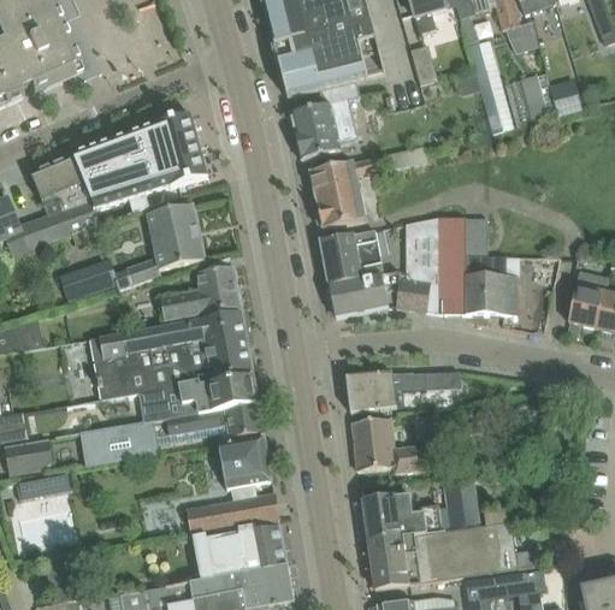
[(0,106),(21,98),(17,88),(28,83),(31,93),(72,75),(81,71),(60,22),(51,0),(0,0),(0,106)]
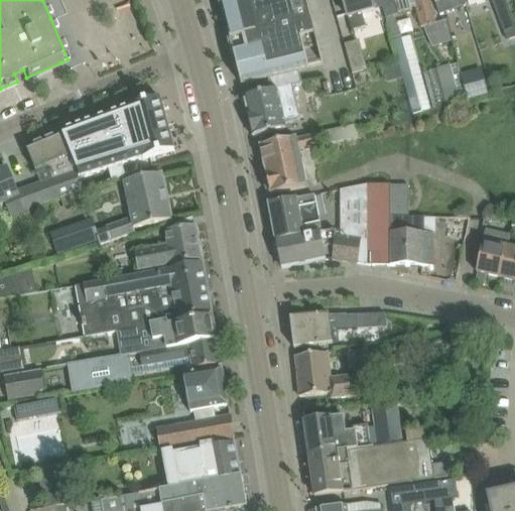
[(240,81),(323,60),(306,0),(222,0),(223,2),(221,2),(230,38),(232,38),(232,40),(235,50),(233,51),(239,77),(240,81)]
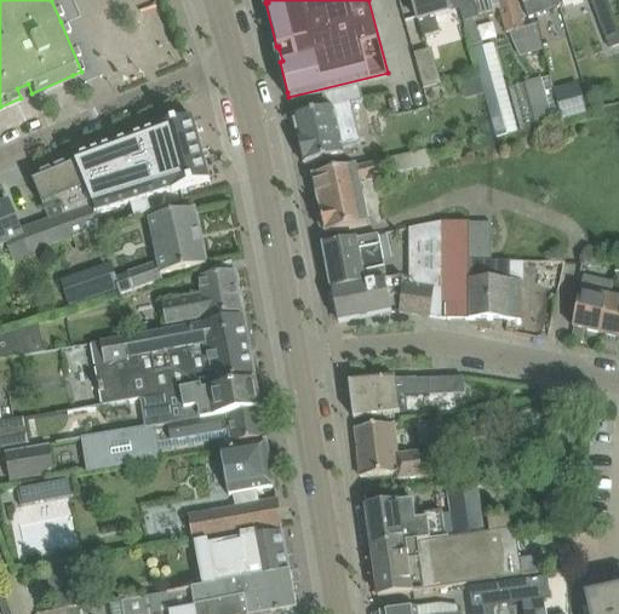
[(462,4),(460,0),(412,0),(422,34),(439,29),(434,12),(458,5),(462,4)]
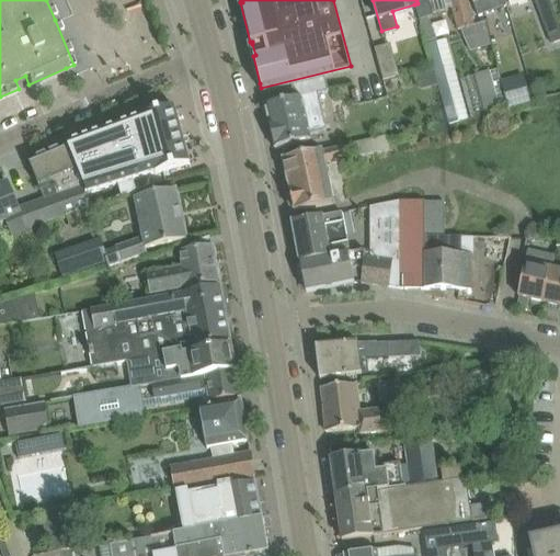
[(472,21),(468,8),(466,0),(416,0),(418,3),(414,4),(416,15),(418,15),(447,121),(467,115),(445,35),(435,37),(433,29),(436,27),(433,20),(431,21),(427,12),(433,10),(432,9),(444,6),(442,0),(449,0),(457,25),(459,25),(463,33),(464,33),(469,47),(490,41),(483,18),(472,21)]
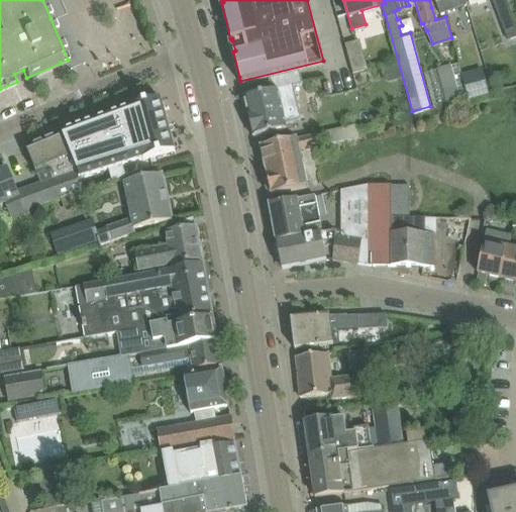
[(435,0),(440,12),(467,2),(466,0),(435,0)]
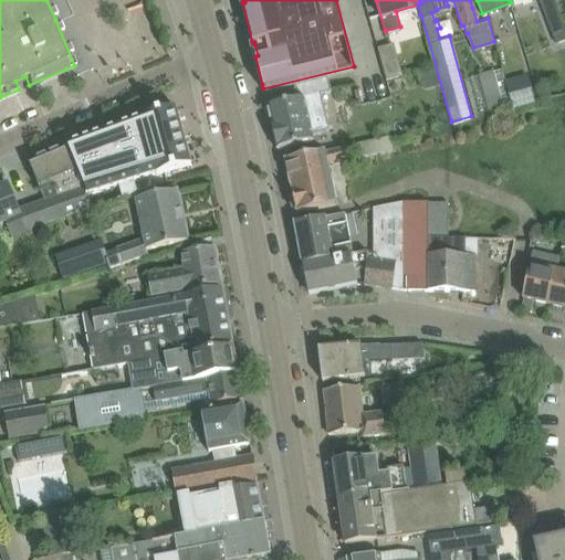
[(564,21),(558,6),(543,11),(554,40),(564,35),(564,21)]
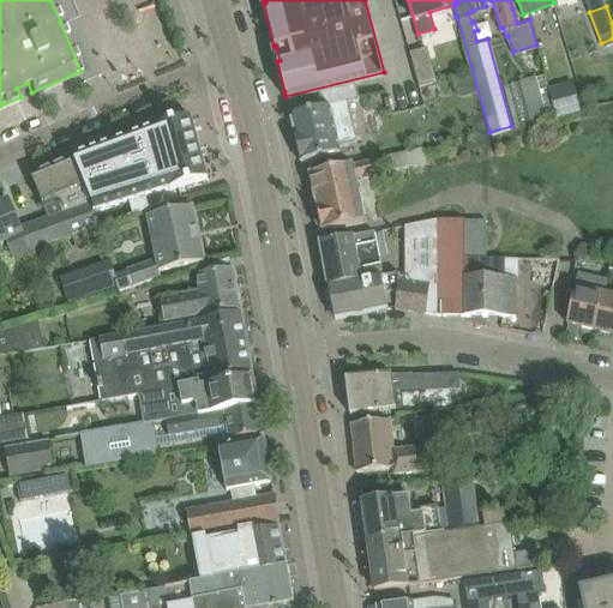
[(136,78),(187,58),(180,37),(127,59),(136,78)]
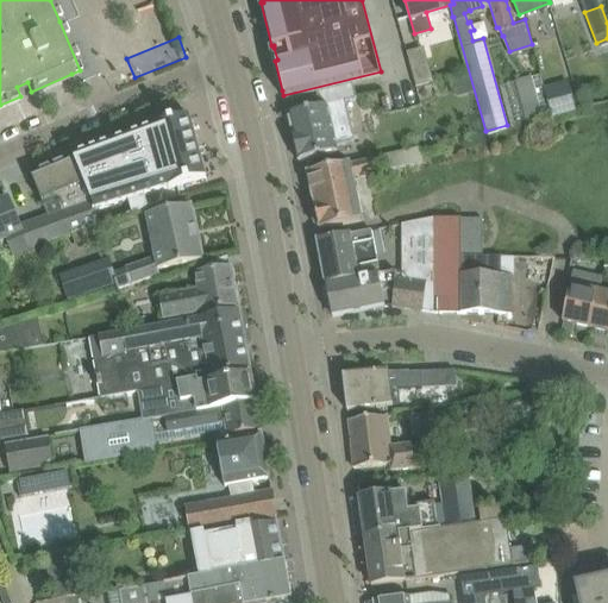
[(422,43),(406,48),(417,82),(432,77),(422,43)]
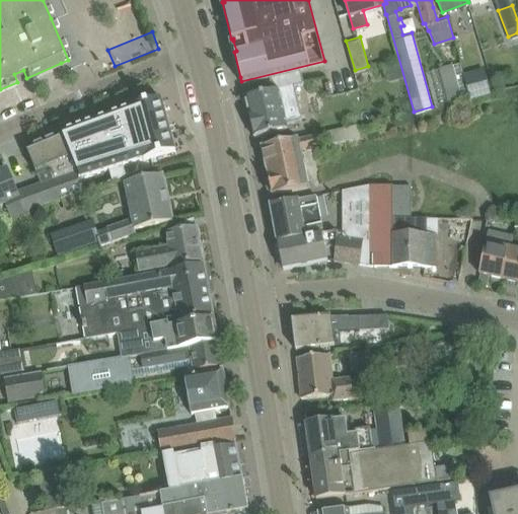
[(459,60),(424,69),(434,104),(467,96),(459,60)]
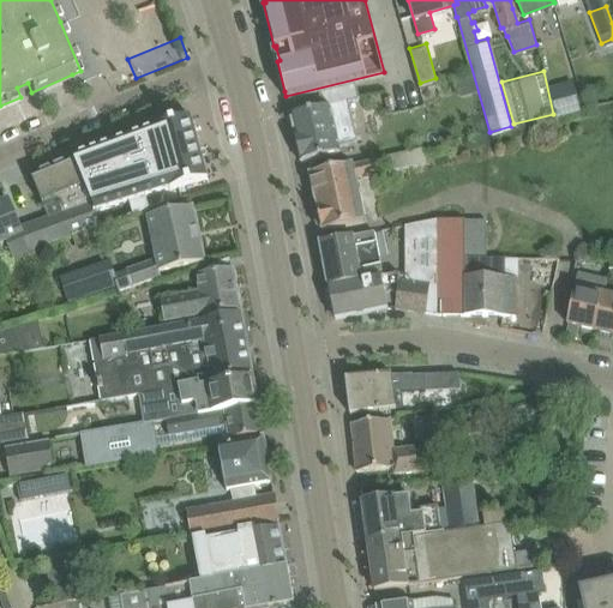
[(571,77),(547,84),(556,114),(580,108),(571,77)]
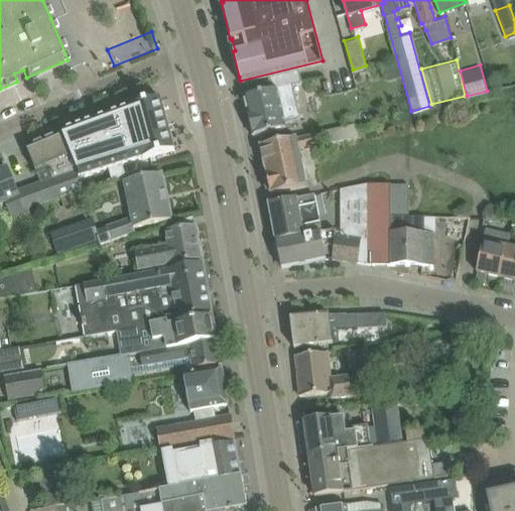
[(293,118),(285,84),(243,94),(252,133),(285,126),(284,121),(293,118)]
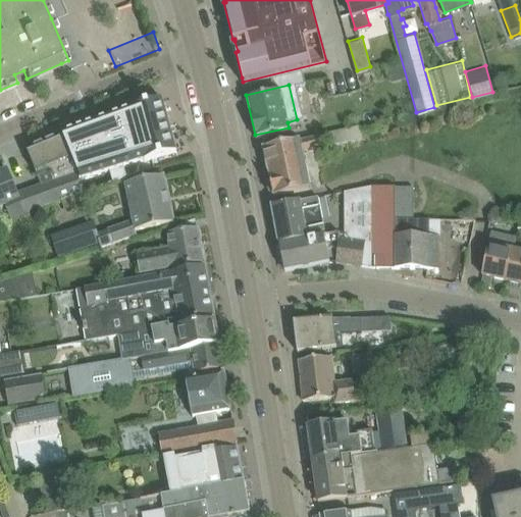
[(94,119),(61,131),(61,132),(74,162),(81,176),(109,167),(112,178),(125,174),(122,163),(144,157),(144,158),(175,149),(161,97),(129,105),(129,106),(94,119)]
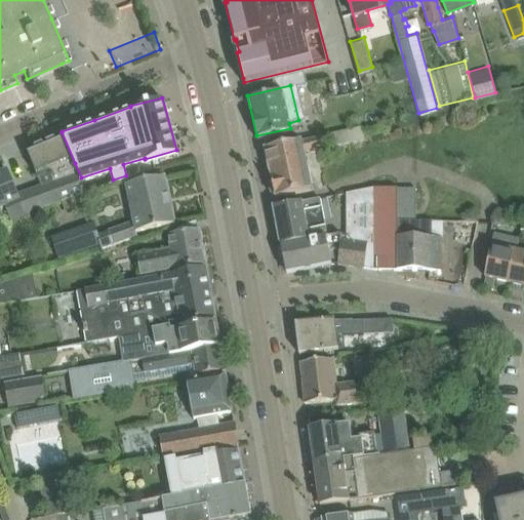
[(360,124),(319,133),(322,147),(363,137),(363,136),(360,124)]
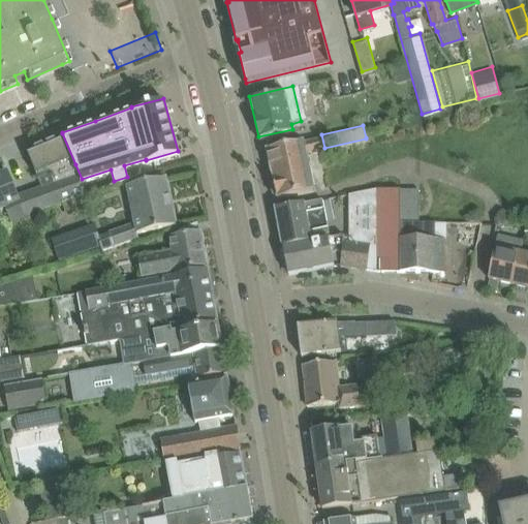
[(87,191),(75,164),(62,133),(26,148),(40,184),(28,188),(36,209),(87,191)]
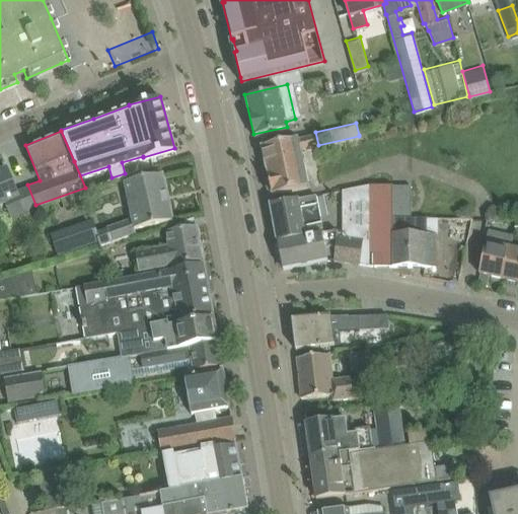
[(315,132),(261,144),(271,192),(308,185),(300,149),(318,145),(315,132)]
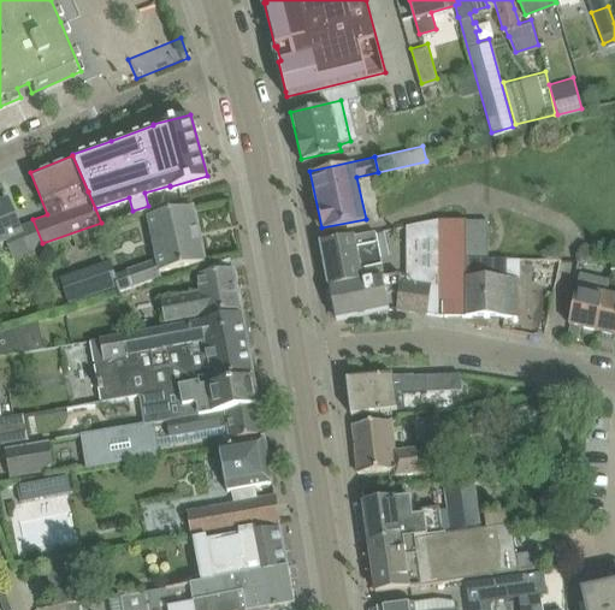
[(42,243),(33,219),(18,224),(6,195),(0,199),(0,241),(4,238),(11,254),(28,248),(42,243)]
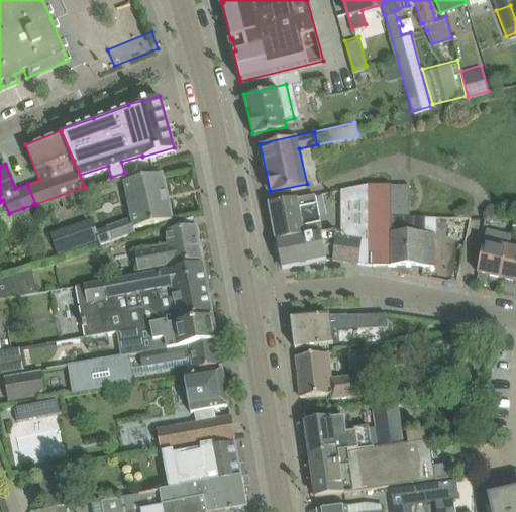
[(90,216),(48,229),(56,250),(95,237),(97,241),(110,237),(133,229),(132,225),(171,217),(162,171),(123,179),(130,216),(105,224),(94,228),(90,216)]
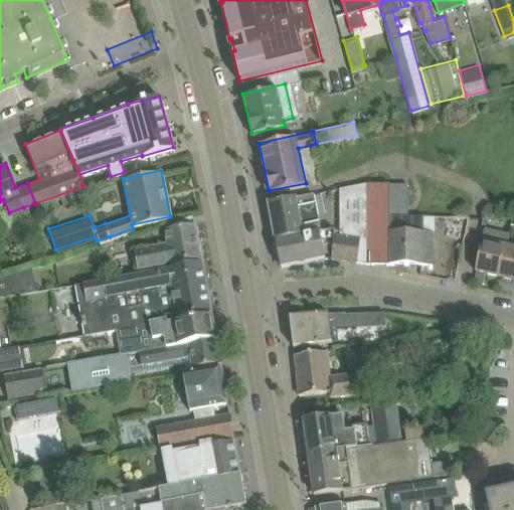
[(339,224),(332,225),(334,232),(359,235),(356,260),(367,262),(368,262),(387,262),(388,212),(388,180),(367,180),(339,186),(339,224)]
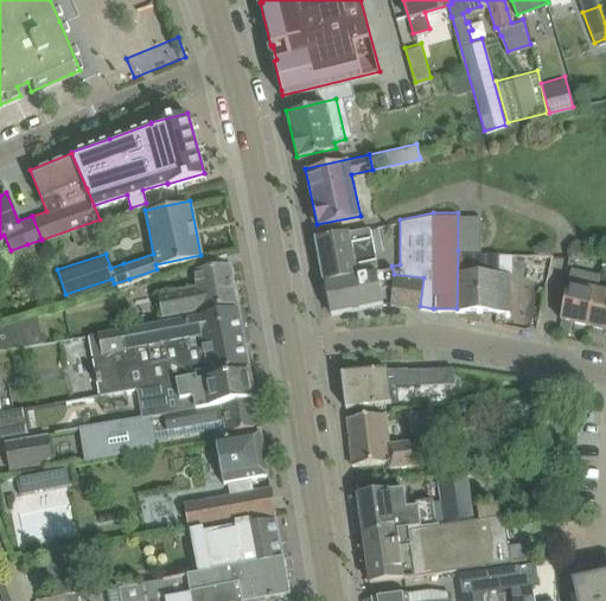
[(479,250),(479,212),(458,212),(458,250),(479,250)]
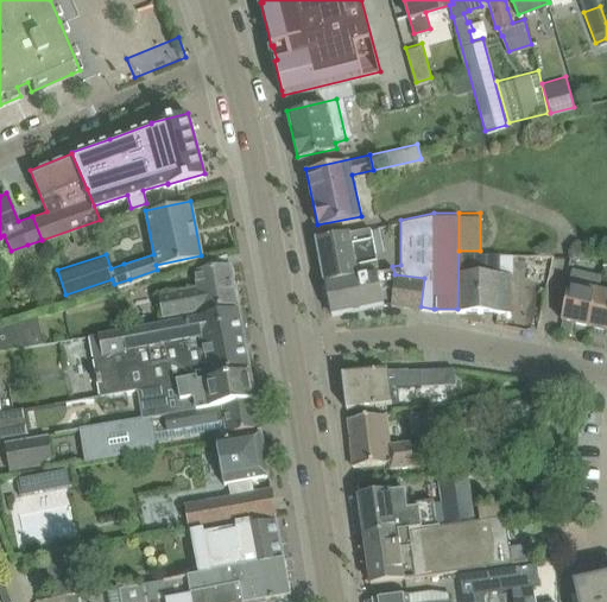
[(368,226),(316,236),(324,280),(358,273),(356,268),(368,266),(368,271),(375,270),(374,265),(377,264),(368,226)]
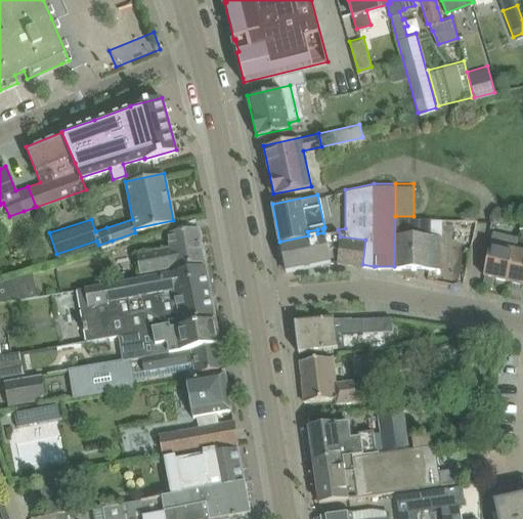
[(413,216),(395,216),(394,266),(430,267),(439,267),(439,242),(470,244),(471,217),(430,216),(413,216)]
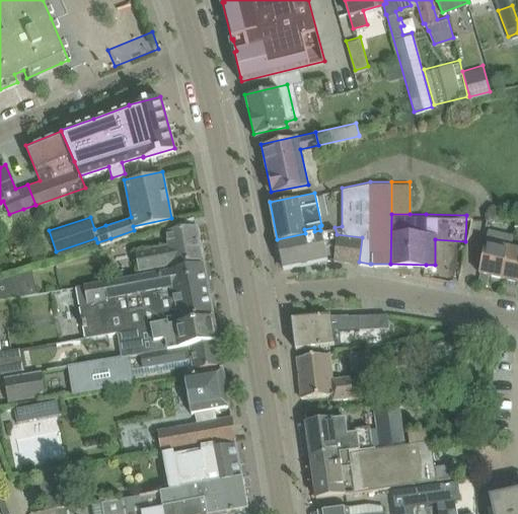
[(196,224),(164,229),(167,243),(136,249),(139,270),(202,259),(196,224)]
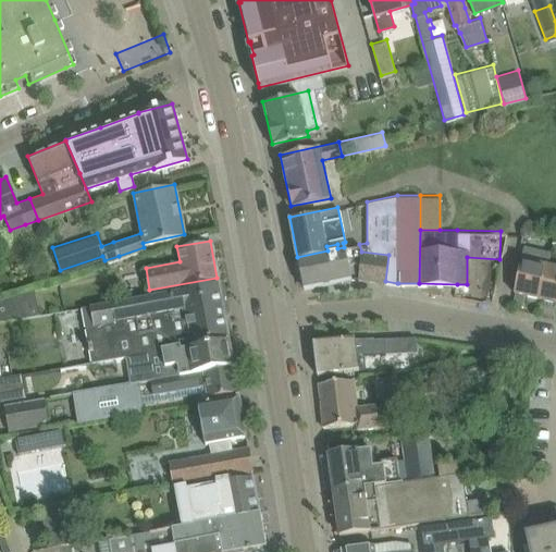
[(385,281),(388,255),(361,252),(359,244),(344,247),(337,248),(328,250),(297,257),(303,286),(350,277),(358,278),(385,281)]
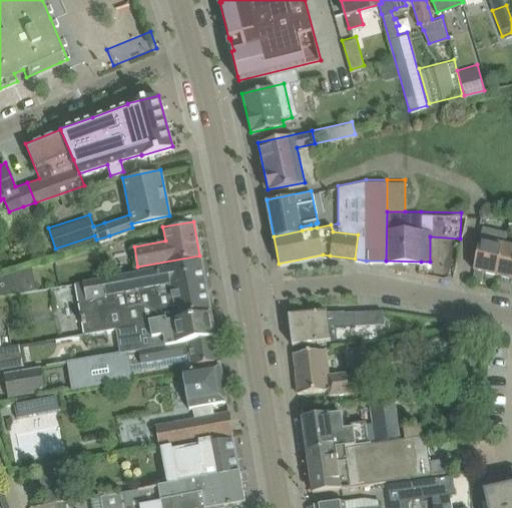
[(479,237),(473,268),(496,273),(503,242),(506,229),(482,224),(479,237)]
